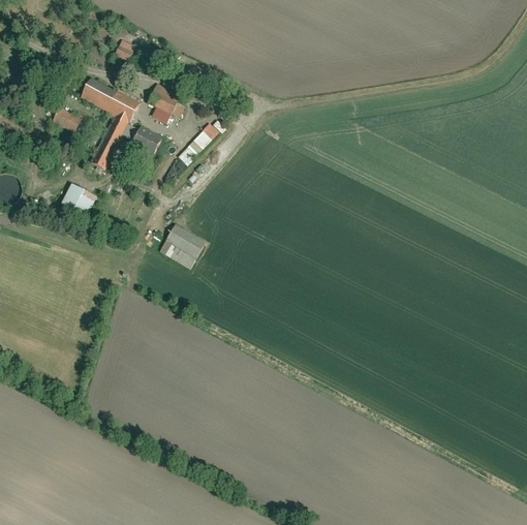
[(135,44),(121,38),(113,55),(127,61),(135,44)]
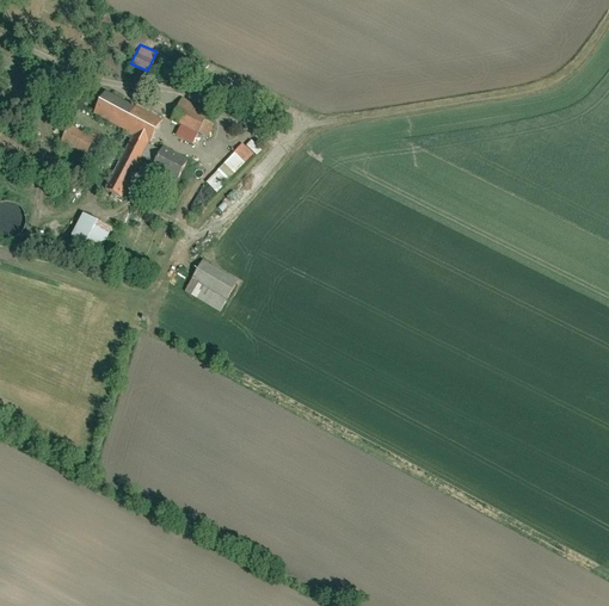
[(153,69),(176,79),(179,70),(157,61),(153,69)]
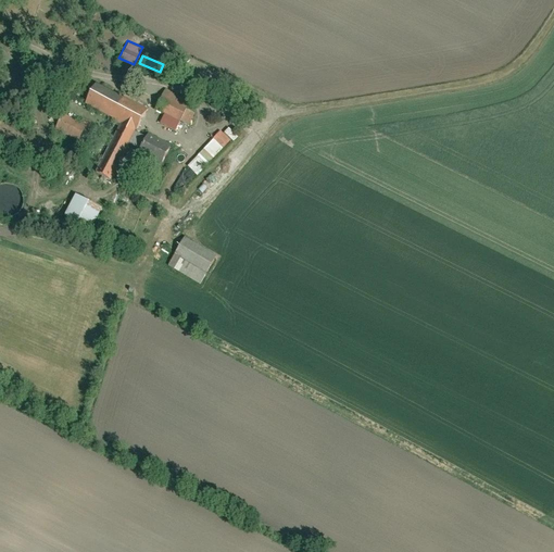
[(122,95),(95,82),(84,103),(111,116),(111,118),(118,122),(93,172),(110,180),(129,142),(135,130),(148,105),(123,93),(122,95)]
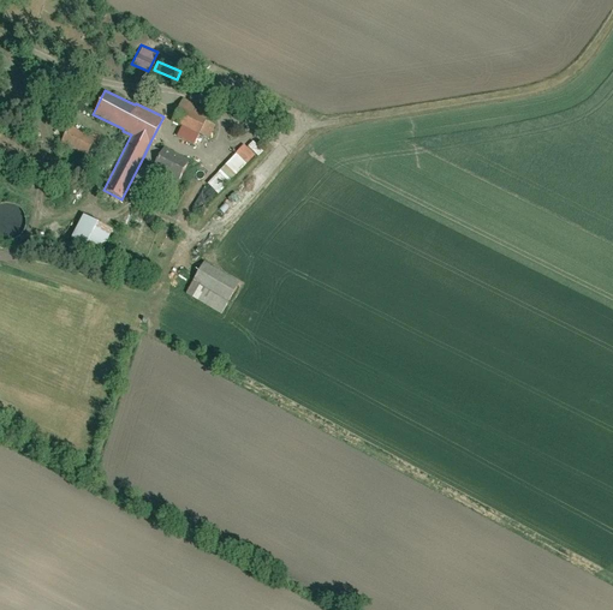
[(210,108),(182,95),(170,120),(179,125),(174,135),(196,144),(201,133),(207,137),(214,123),(206,119),(210,108)]
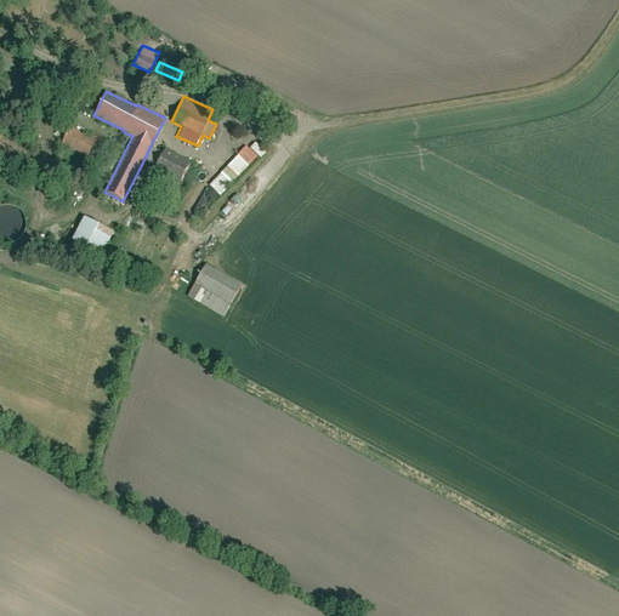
[(63,141),(90,154),(98,137),(71,124),(63,141)]
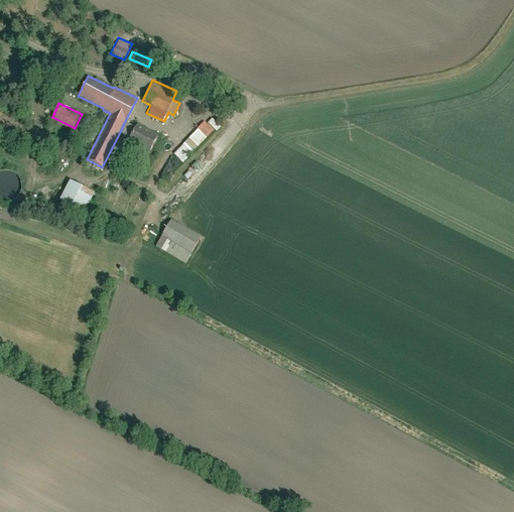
[(207,121),(203,118),(171,151),(181,161),(214,128),(216,130),(221,125),(211,116),(207,121)]
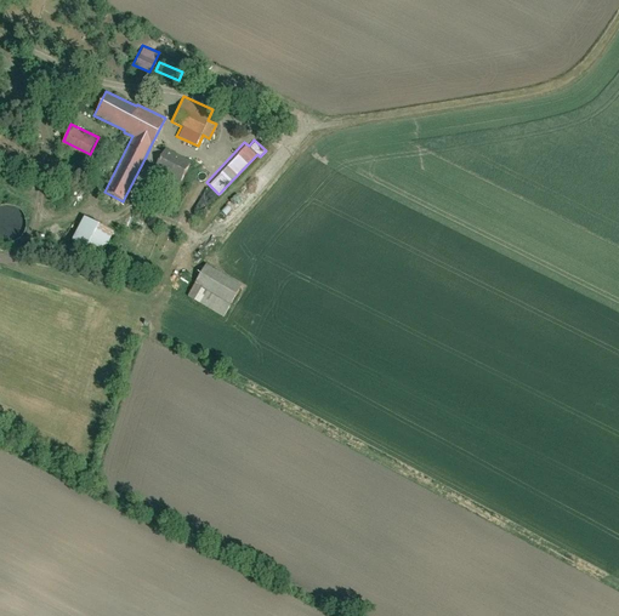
[(191,160),(164,148),(163,152),(151,146),(145,159),(155,165),(153,170),(180,183),(191,160)]
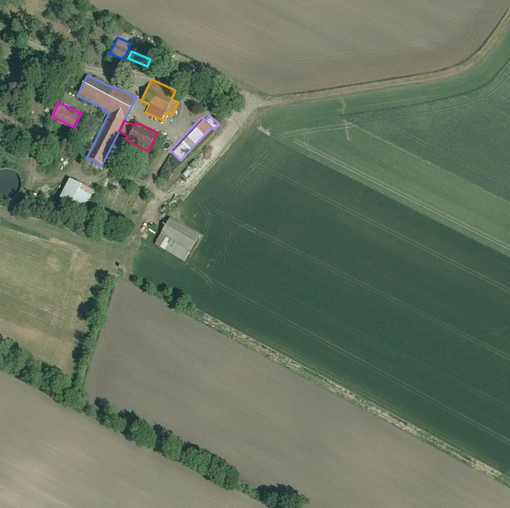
[(94,190),(69,177),(58,197),(84,210),(94,190)]
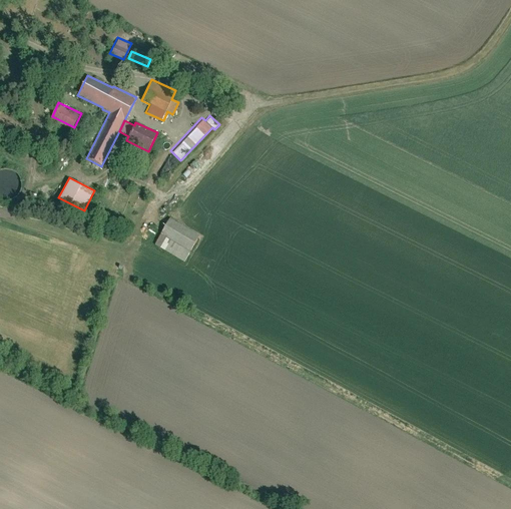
[(169,216),(153,243),(184,261),(199,233),(169,216)]
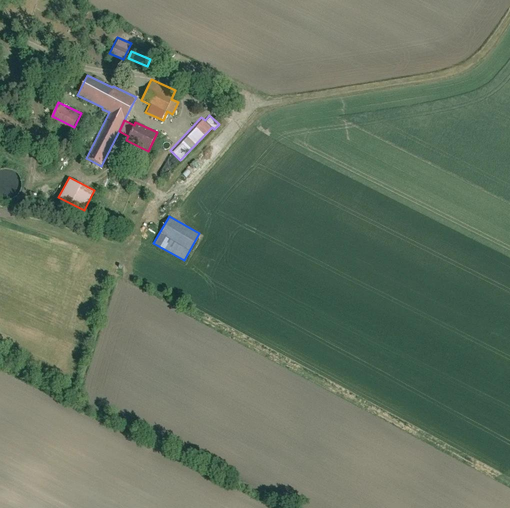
All buildings are outlined.
